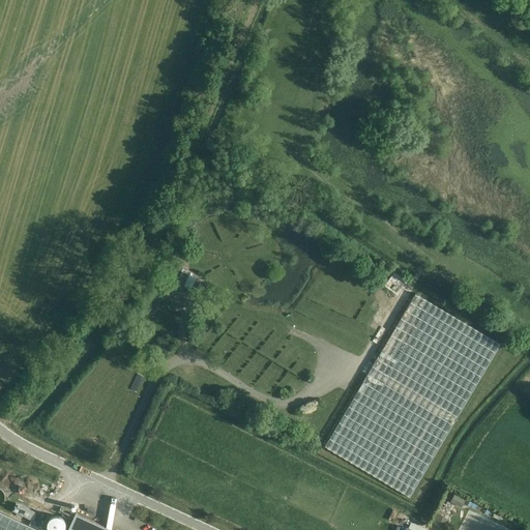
[(189,252),(182,248),(179,256),(185,259),(189,252)]
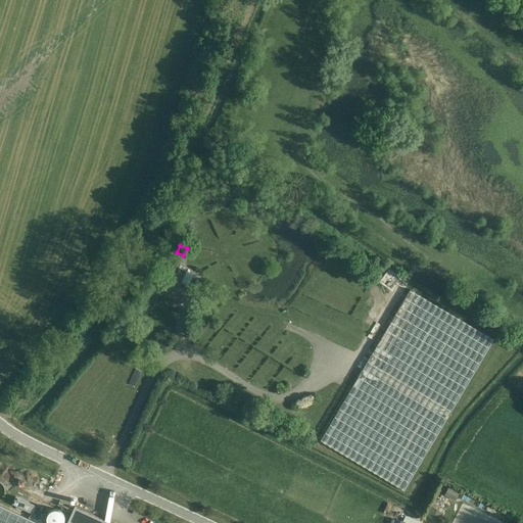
[(168,293),(182,299),(189,285),(182,282),(187,272),(179,268),(168,293)]
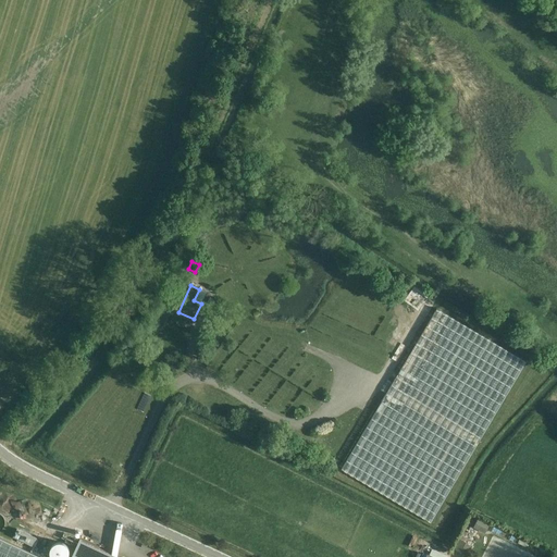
[(527,362),(436,309),(341,469),(431,523),(527,362)]
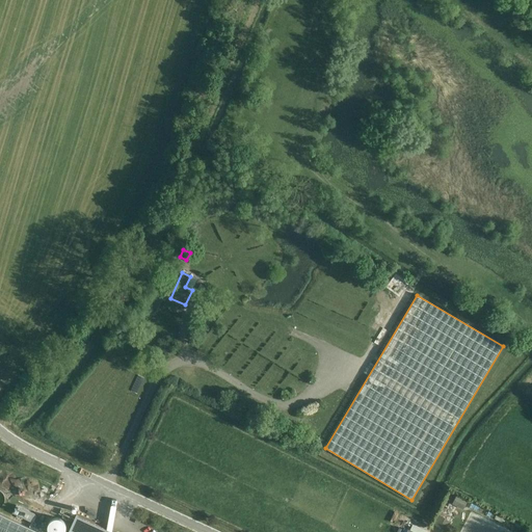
[(452,504),(463,509),(468,501),(457,495),(452,504)]
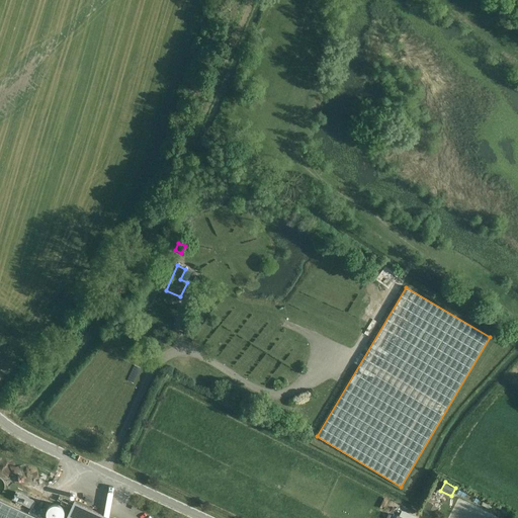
[(34,501),(16,492),(12,500),(30,508),(34,501)]
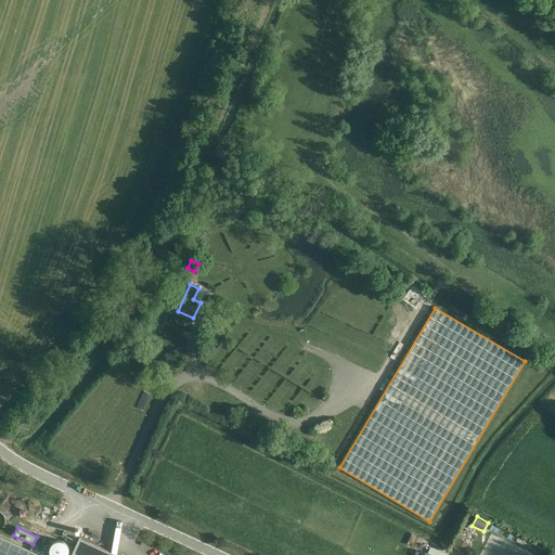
[(0,554),(115,554),(79,538),(72,554),(39,554),(0,537),(0,554)]
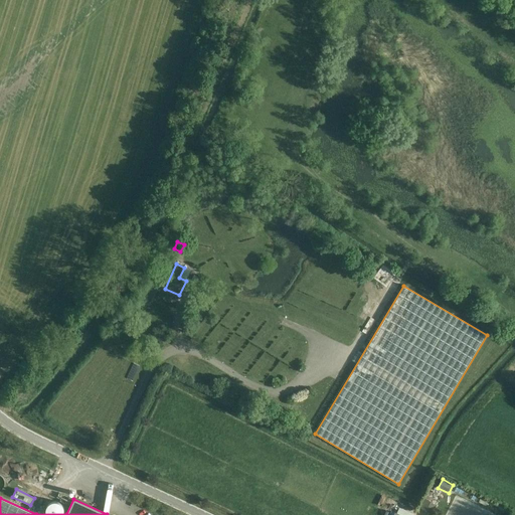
[(50,498),(38,509),(43,514),(54,514),(61,510),(50,498)]
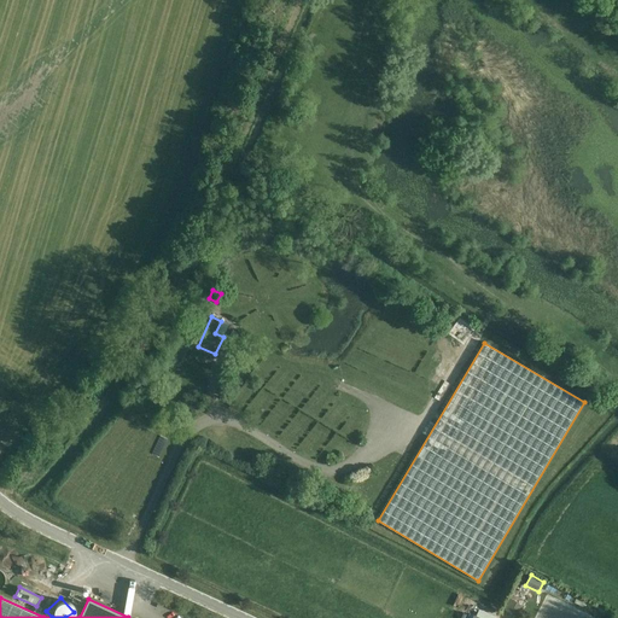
[(518,616),(523,605),(508,598),(503,610),(518,616)]
